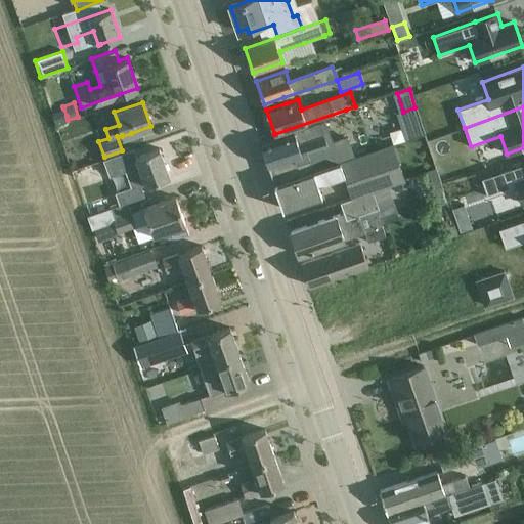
[(294,135),(260,146),(281,210),(322,195),(318,184),(345,175),(340,161),(355,156),(348,136),(334,140),(326,120),(293,131),(294,135)]
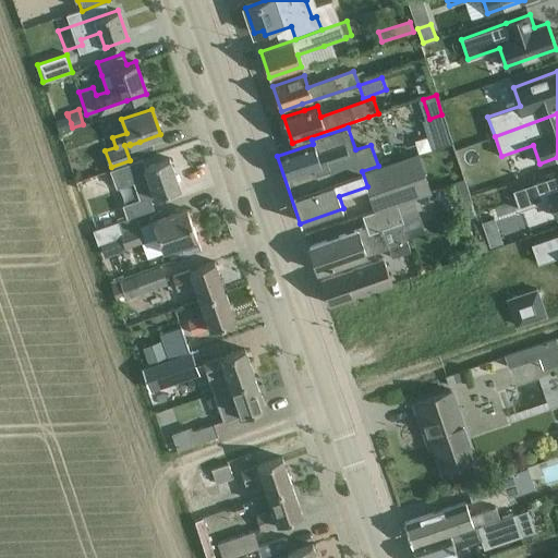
[(411,157),(385,166),(397,202),(431,191),(425,172),(416,174),(411,157)]
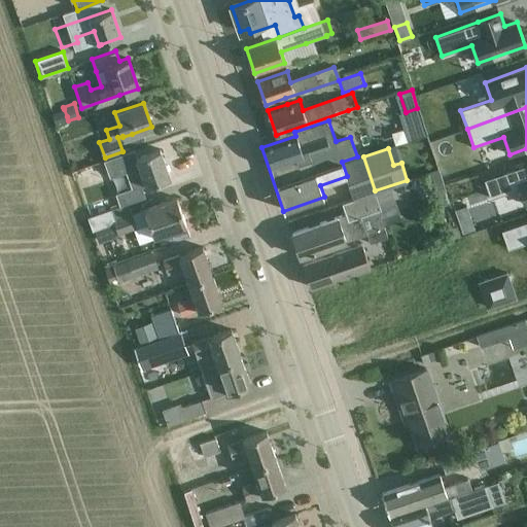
[(134,151),(105,162),(110,178),(127,172),(133,188),(142,185),(145,184),(146,186),(150,185),(170,178),(160,149),(136,157),(134,151)]
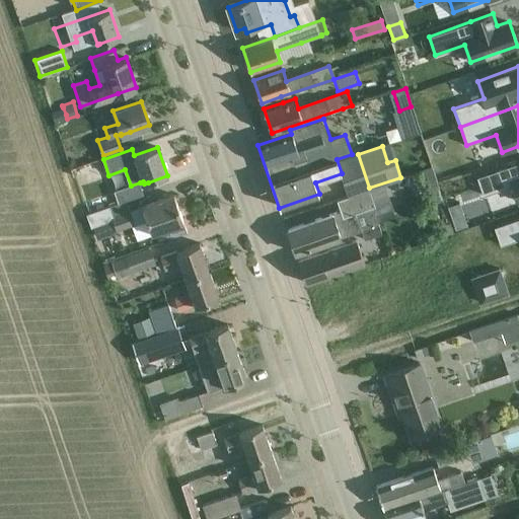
[(518,161),(477,176),(484,195),(513,184),(518,201),(518,161)]
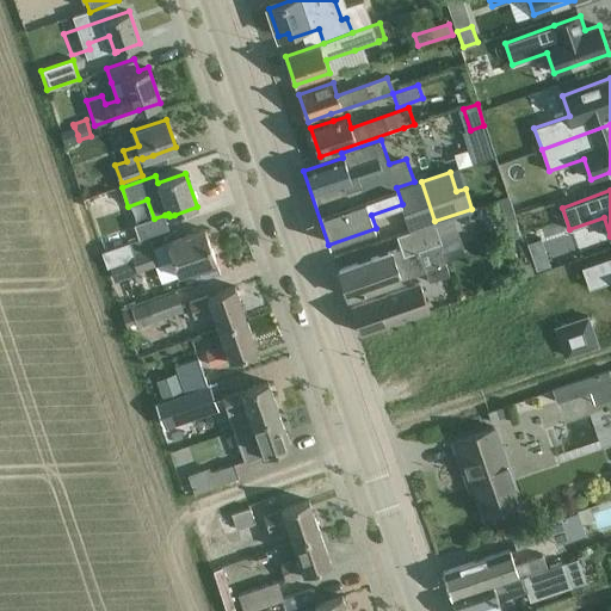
[(522,236),(508,197),(500,201),(514,239),(522,236)]
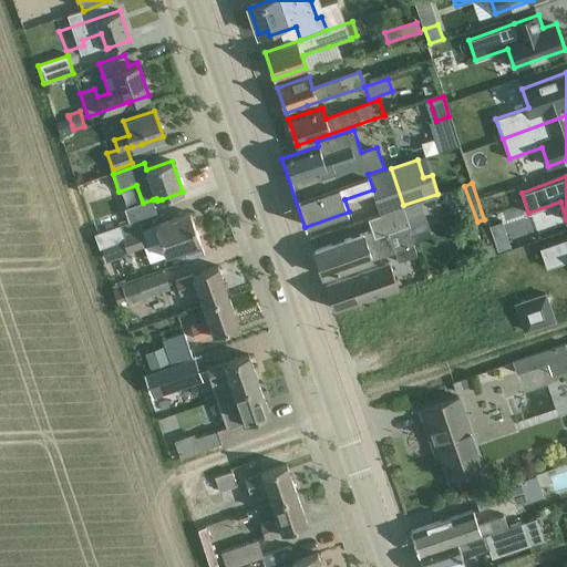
[(143,203),(125,209),(130,222),(157,212),(153,199),(143,203)]
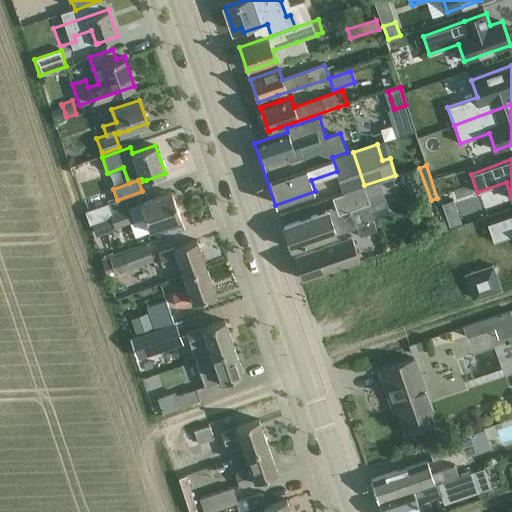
[(332,209),(302,219),(283,226),(291,250),(356,227),(372,222),(374,221),(368,204),(371,203),(365,187),(334,198),(339,214),(334,216),(332,209)]
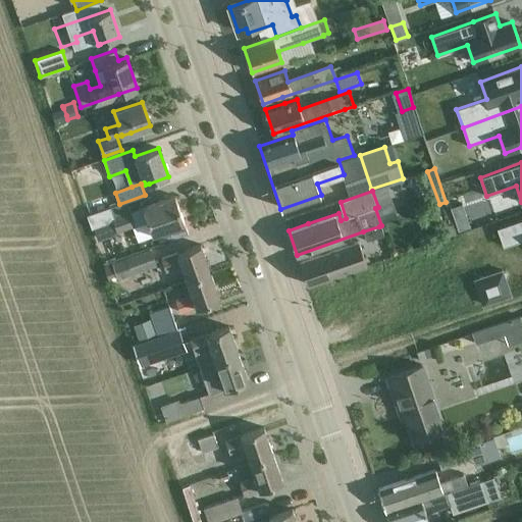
[(152,235),(165,230),(185,224),(174,197),(113,217),(110,207),(87,215),(92,228),(113,221),(116,231),(148,221),(152,235)]
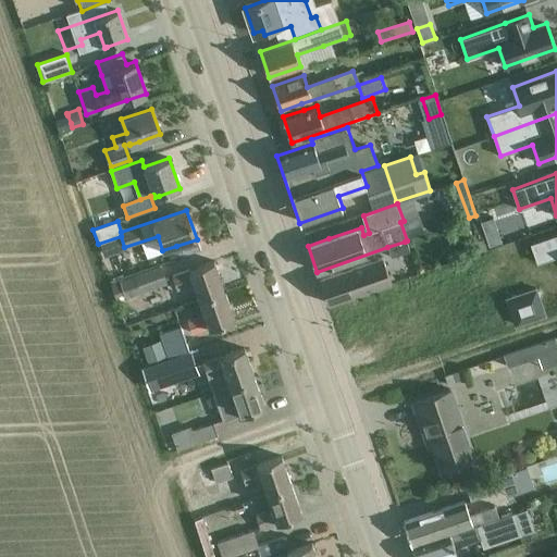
[(556,234),(531,243),(537,263),(556,256),(556,234)]
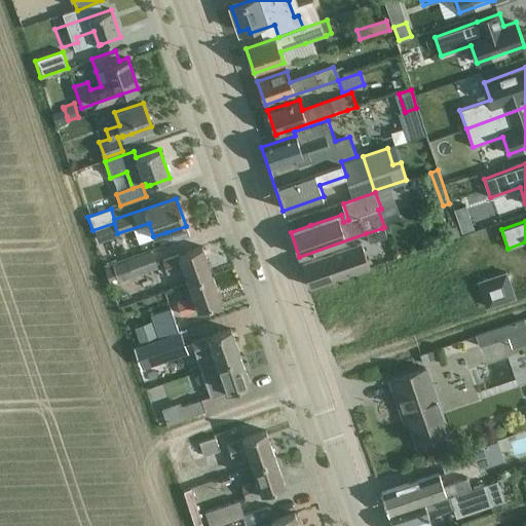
[(366,233),(365,233),(368,243),(385,237),(382,228),(366,233)]
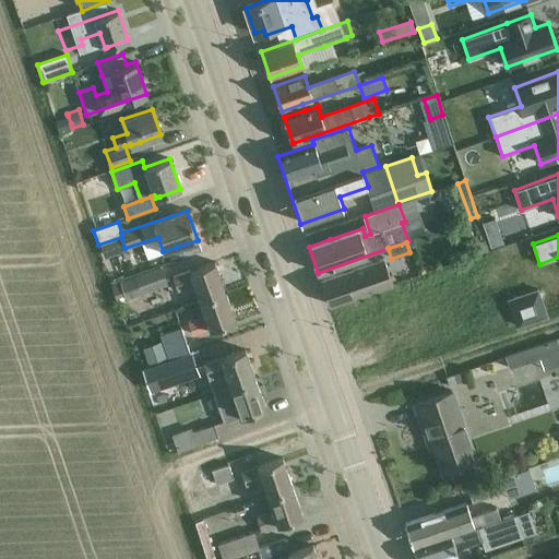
[(321,280),(330,305),(331,305),(330,304),(349,297),(351,297),(392,283),(383,259),(321,280)]
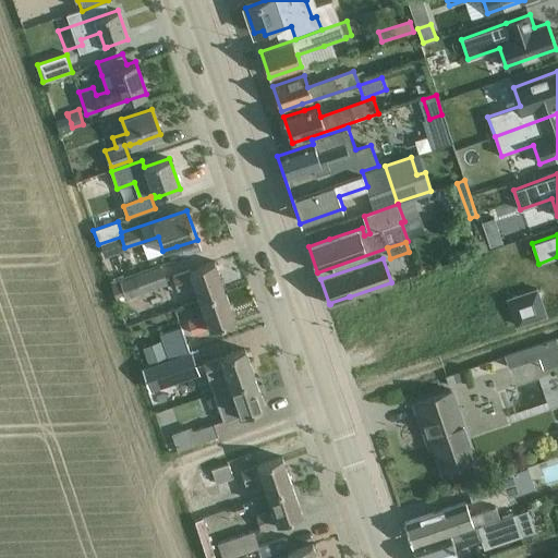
[(194,283),(199,299),(225,290),(215,261),(173,276),(178,289),(194,283)]
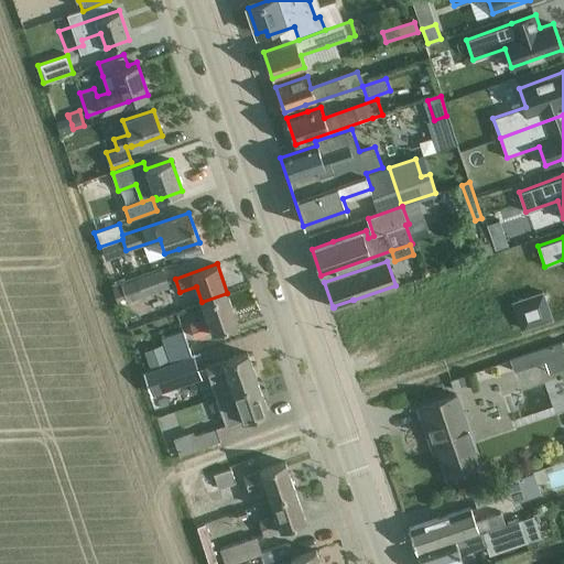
[(122,284),(128,302),(170,288),(164,270),(122,284)]
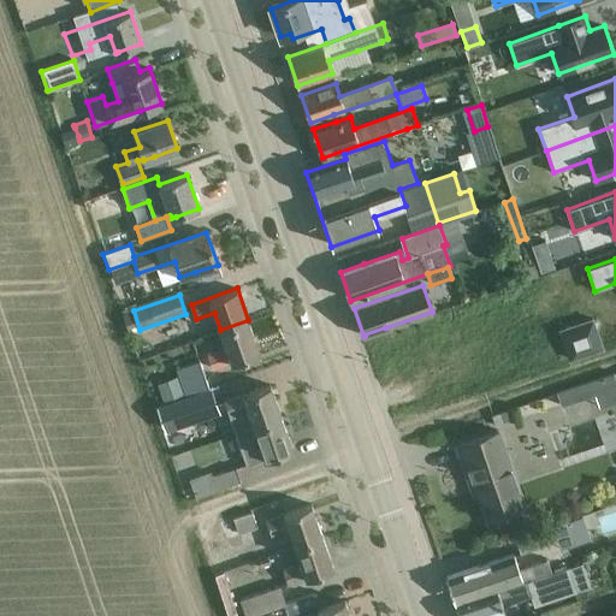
[(593,319),(562,330),(573,359),(603,348),(593,319)]
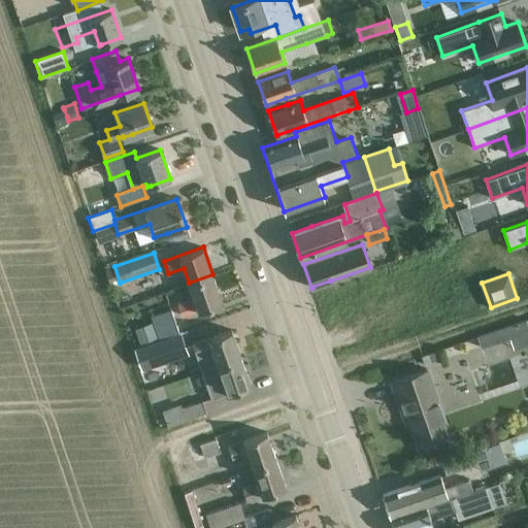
[(183,317),(203,309),(223,303),(212,274),(189,283),(194,298),(178,303),(183,317)]
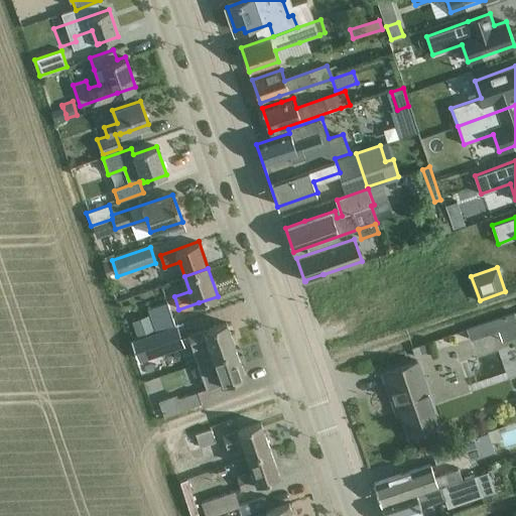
[(148,308),(150,314),(133,320),(137,336),(174,324),(167,302),(148,308)]
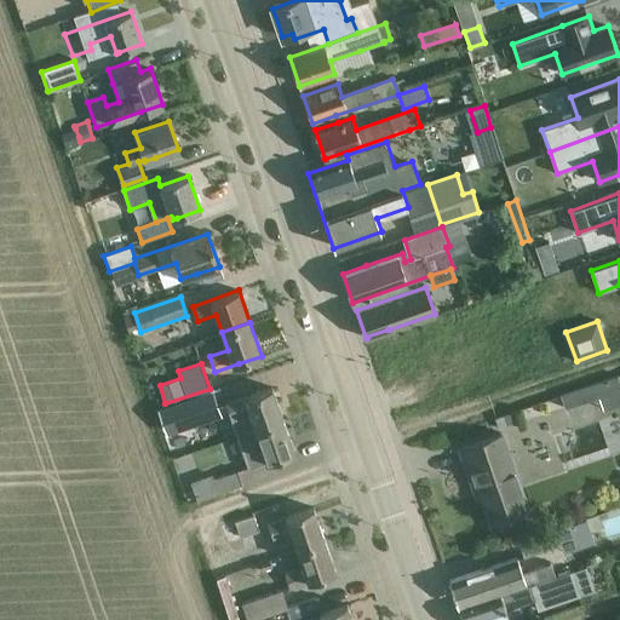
[(619,379),(619,375),(561,396),(566,409),(619,390),(619,379)]
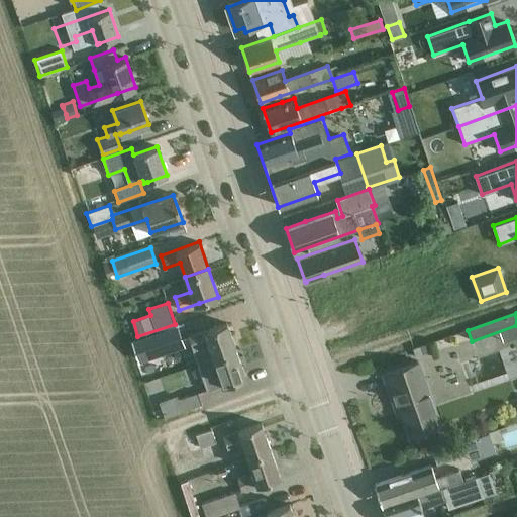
[(193,349),(198,364),(236,350),(227,323),(189,337),(193,349)]
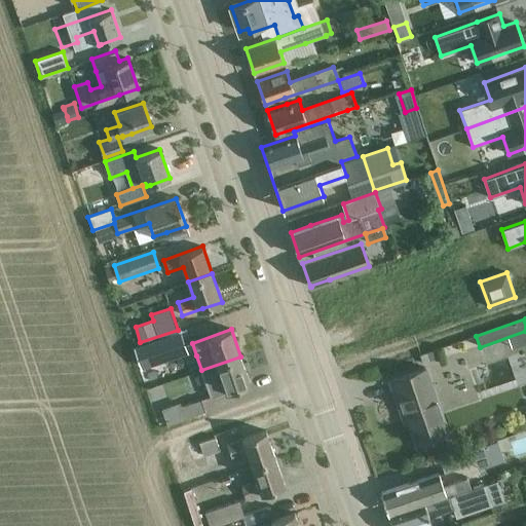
[(178,334),(162,339),(168,359),(184,353),(178,334)]
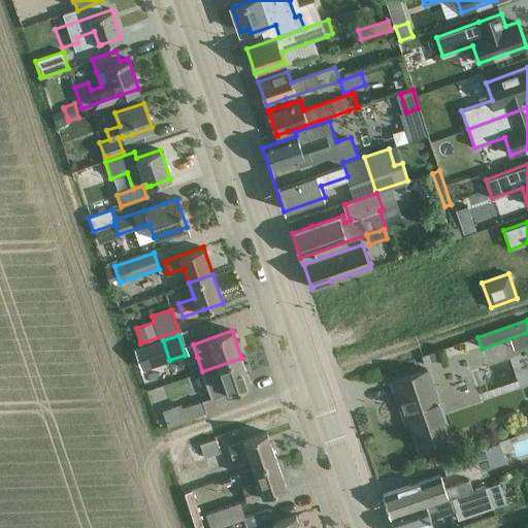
[(435,352),(421,356),(424,363),(438,358),(435,352)]
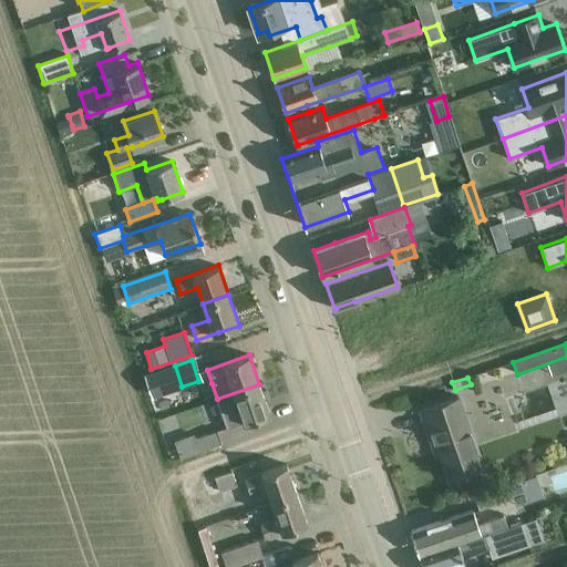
[(228,429),(248,422),(269,414),(259,384),(217,399),(223,415),(228,429)]
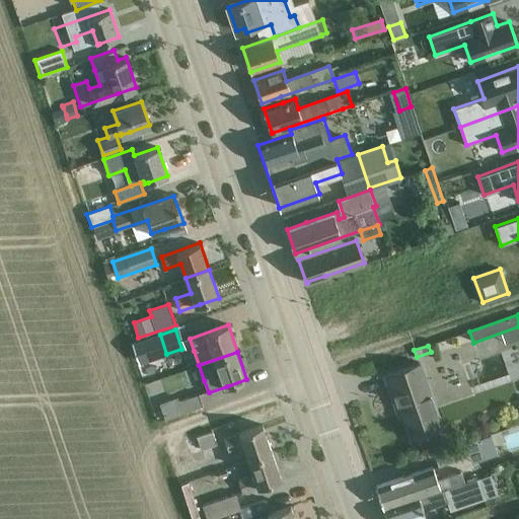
[(411,438),(430,431),(442,427),(420,363),(385,375),(396,409),(400,408),(411,438)]
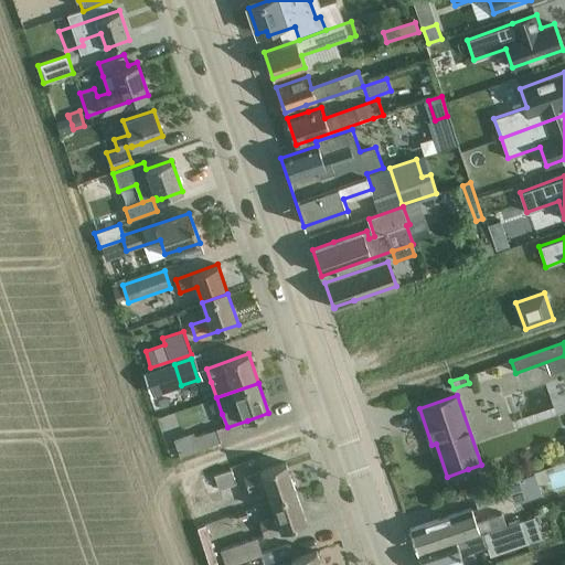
[(195,436),(200,449),(221,443),(216,428),(195,436)]
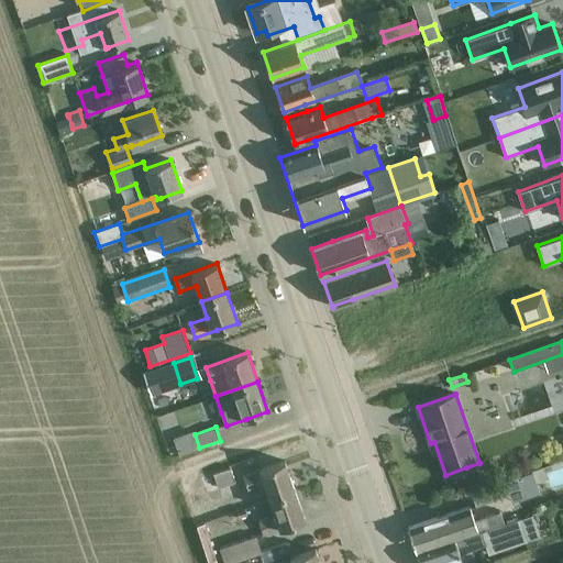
[(194,430),(174,438),(179,454),(199,448),(195,434),(194,430)]
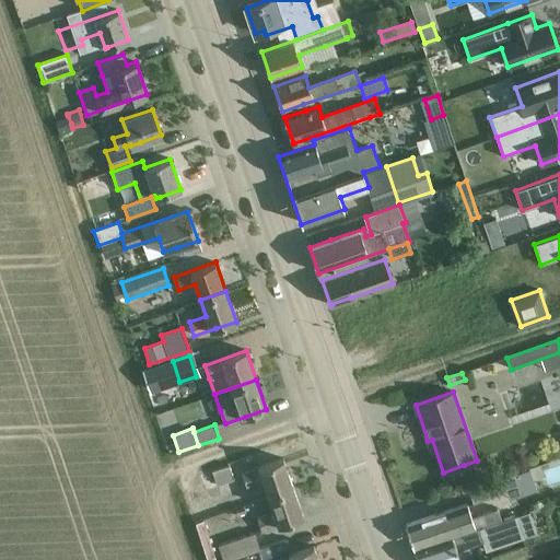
[(269,498),(293,489),(283,459),(242,474),(246,487),(264,481),(269,498)]
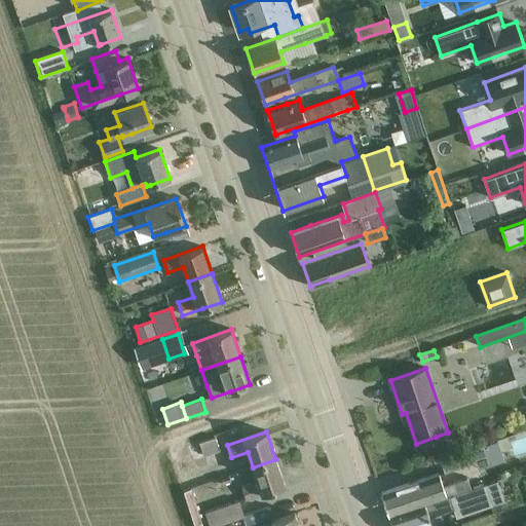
[(205,460),(203,456),(220,450),(215,438),(189,447),(195,463),(205,460)]
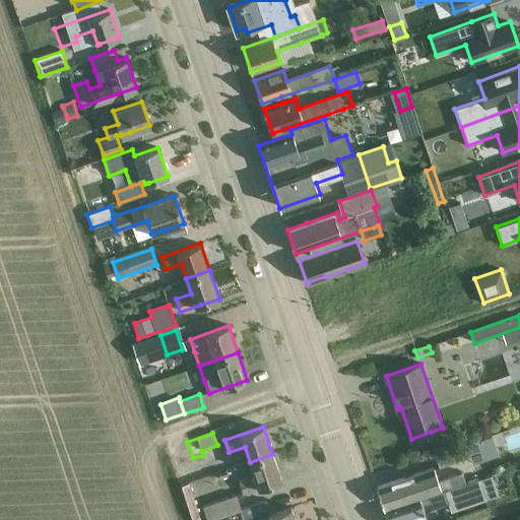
[(439,466),(471,455),(474,464),(486,460),(479,439),(435,454),(439,466)]
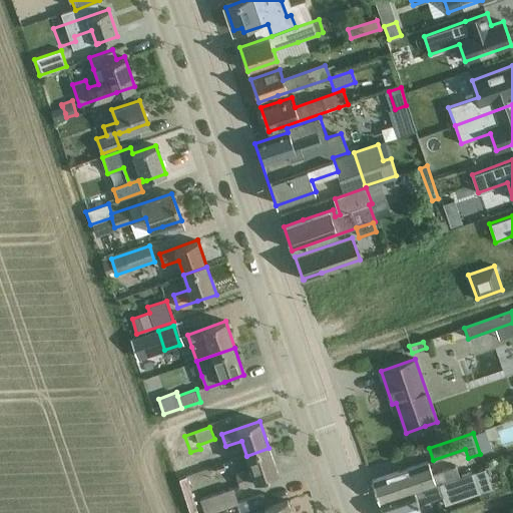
[(279,475),(269,448),(246,456),(251,470),(235,475),(240,488),(279,475)]
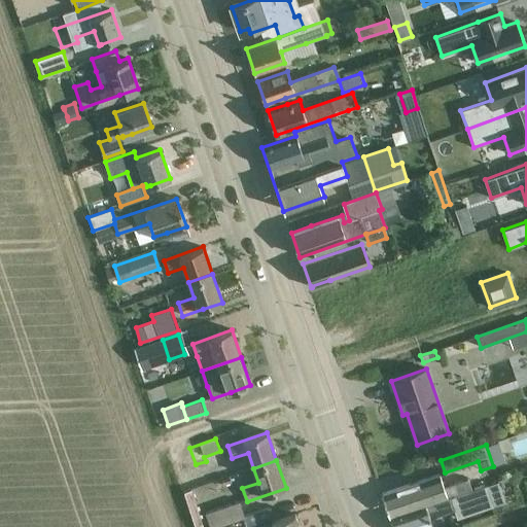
[(382,494),(389,516),(447,495),(440,473),(382,494)]
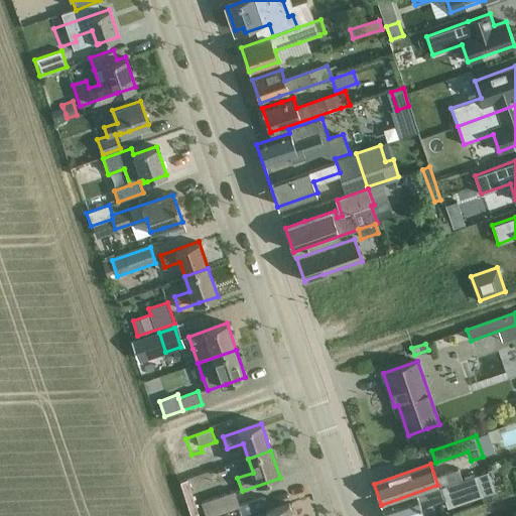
[(400,500),(382,507),(384,515),(417,515),(423,514),(421,508),(444,500),(447,507),(463,502),(495,491),(488,472),(441,488),(440,486),(400,500)]
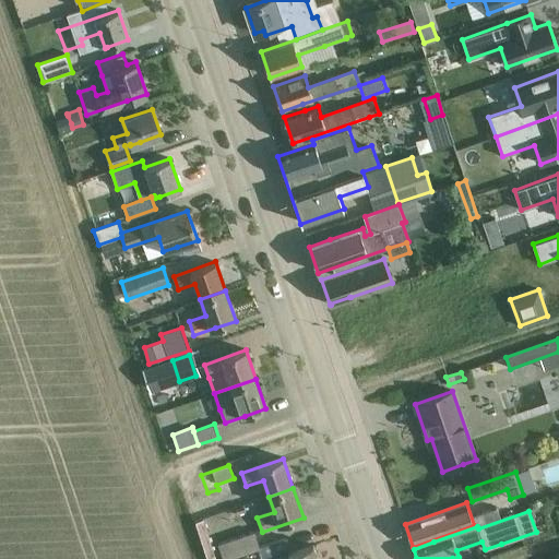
[(195,521),(207,558),(216,556),(204,519),(195,521)]
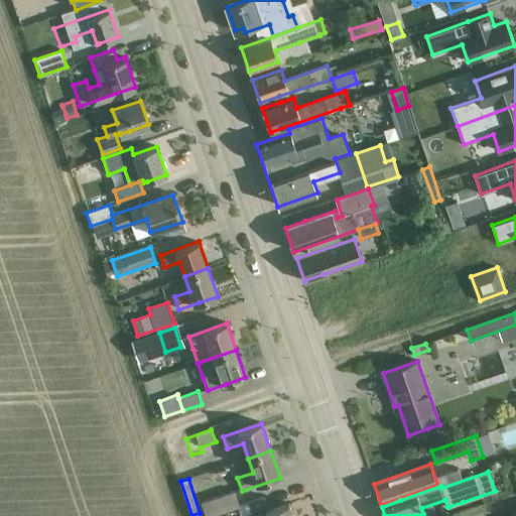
[(202,503),(205,515),(214,515),(239,508),(241,515),(243,515),(267,508),(264,499),(239,507),(235,492),(202,503)]
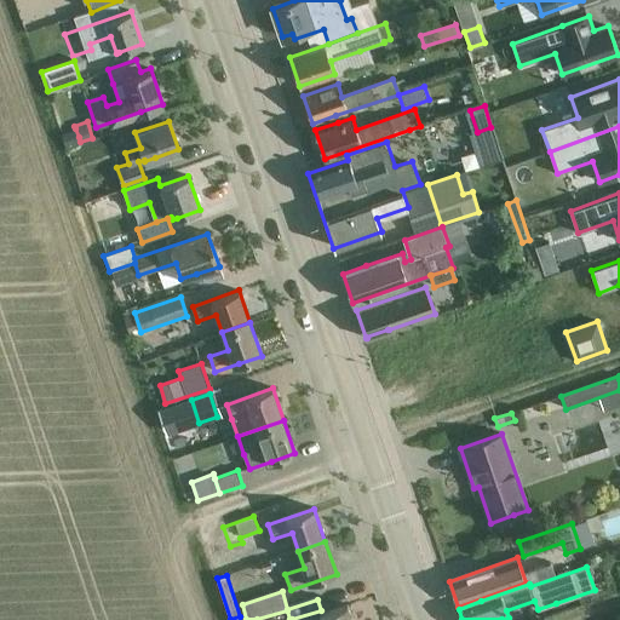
[(351,619),(348,606),(305,619),(351,619)]
